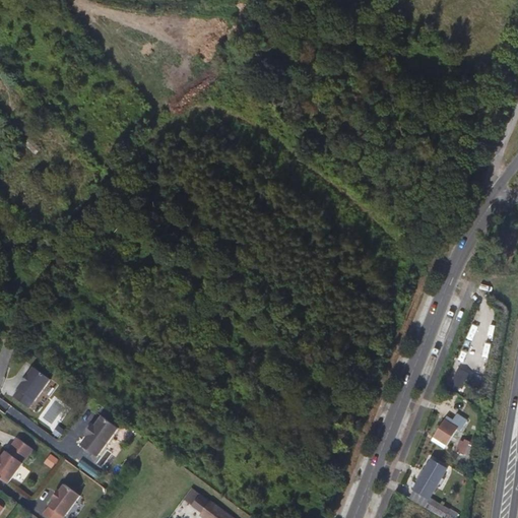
[(318,147),(322,141),(316,136),(311,142),(318,147)]
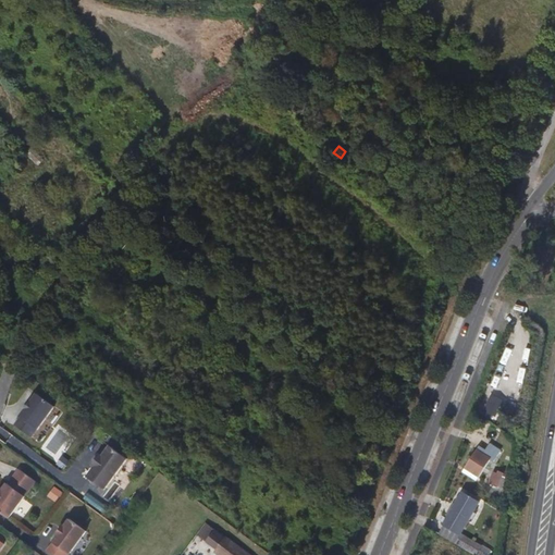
[(32,438),(54,406),(35,393),(12,424),(32,438)]
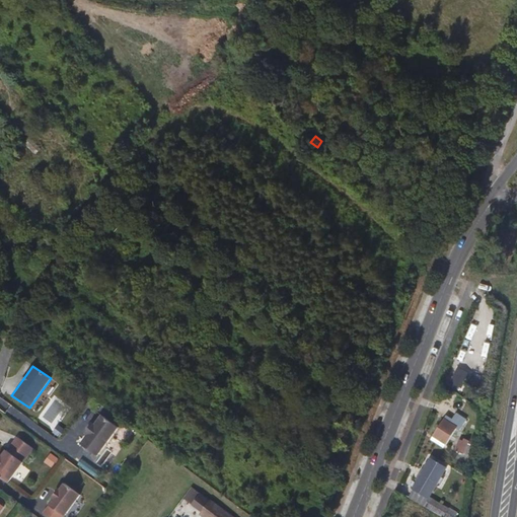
[(459,387),(466,372),(457,368),(450,383),(459,387)]
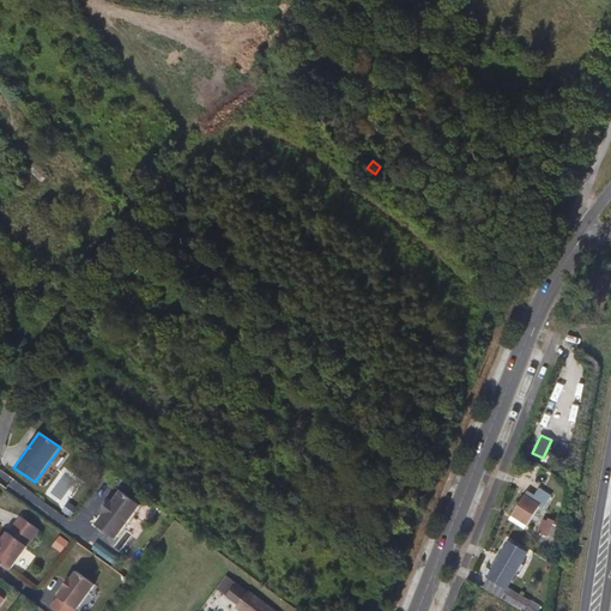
[(248,495),(237,488),(230,497),(242,504),(248,495)]
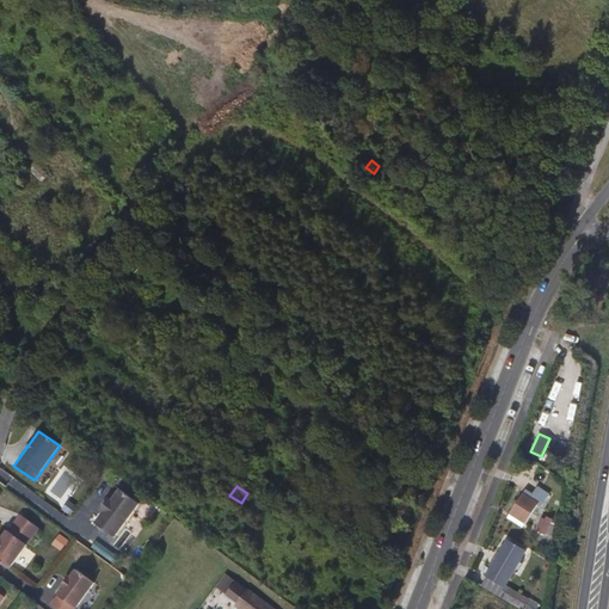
[(148,511),(118,488),(110,500),(108,498),(99,510),(102,511),(94,522),(114,536),(121,526),(131,534),(148,511)]
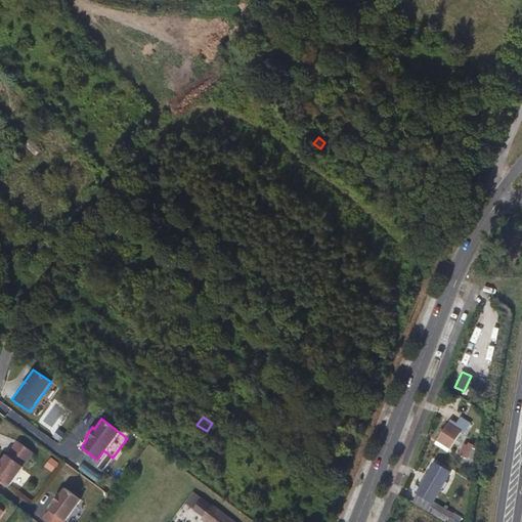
[(461,427),(448,419),(446,423),(459,431),(461,427)]
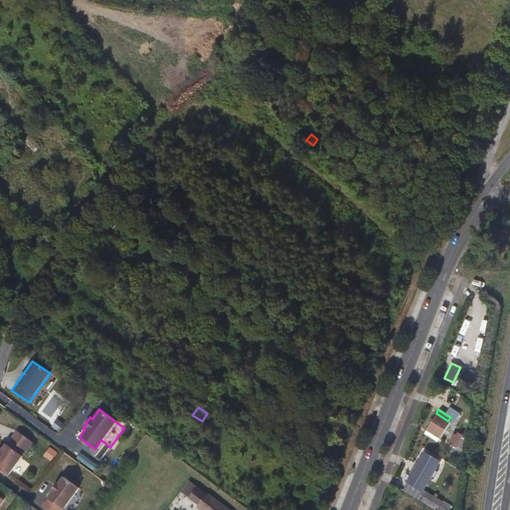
[(438,437),(448,421),(436,413),(426,428),(438,437)]
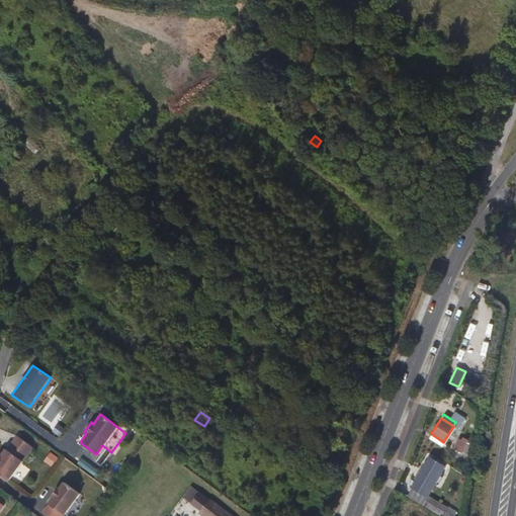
[(441,445),(443,442),(431,433),(429,437),(441,445)]
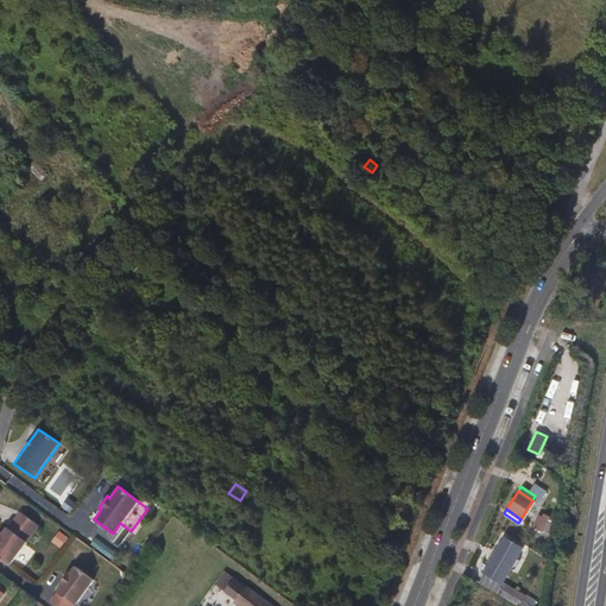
[(36,525),(18,512),(6,528),(5,528),(0,534),(0,560),(7,566),(36,525)]
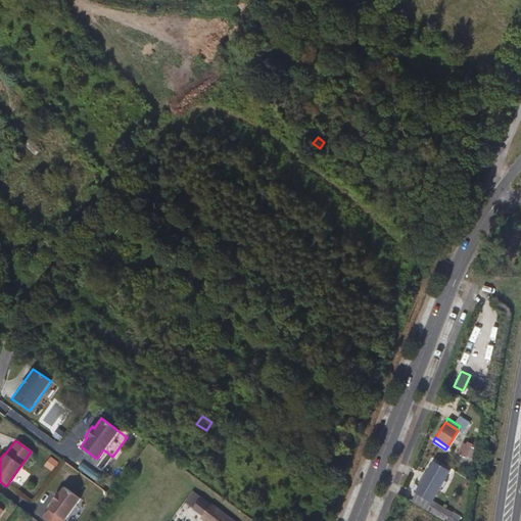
[(465,456),(471,443),(466,441),(466,443),(462,442),(458,453),(465,456)]
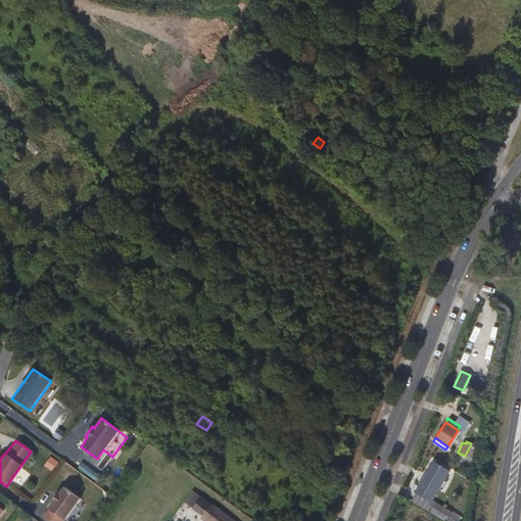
[(51,470),(57,462),(50,456),(43,465),(51,470)]
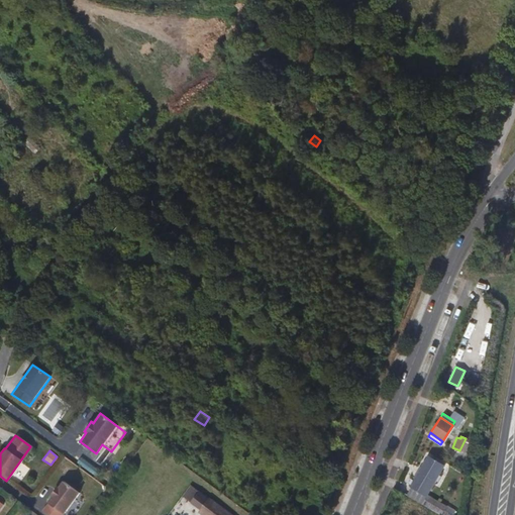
[(429,489),(442,466),(427,456),(414,480),(429,489)]
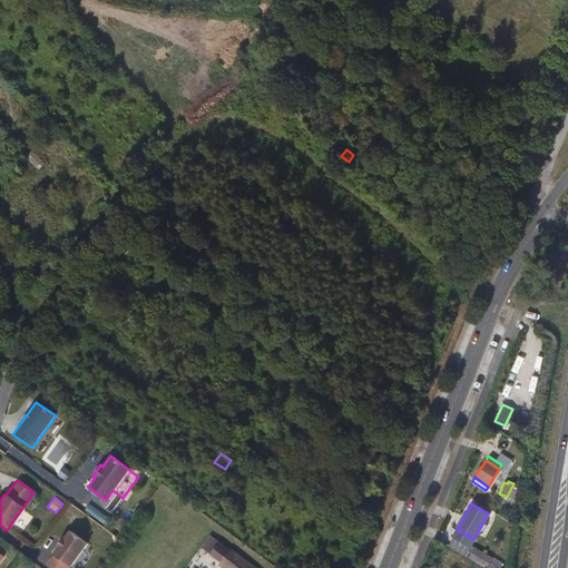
[(473,539),(457,529),(453,535),(470,545),(473,539)]
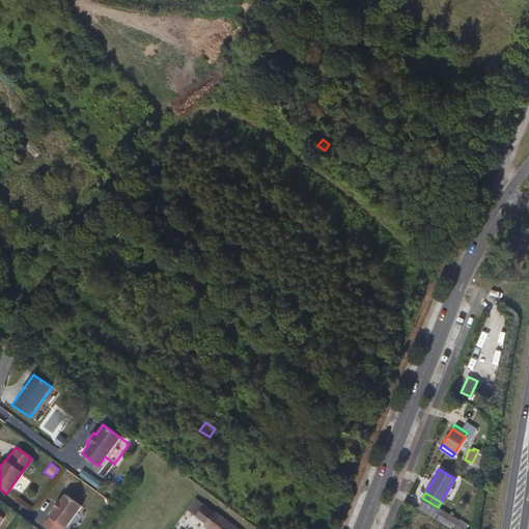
[(80,505),(64,494),(60,501),(58,500),(53,509),(54,509),(49,517),(43,525),(48,528),(62,528),(64,528),(80,505)]
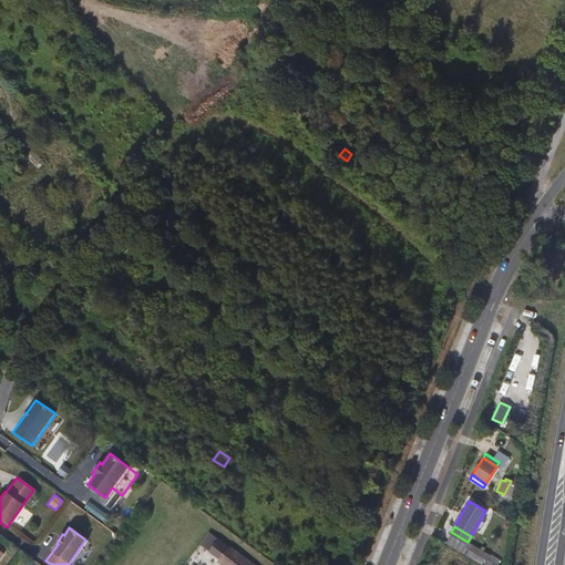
[(196,547),(223,564),(257,564),(206,532),(196,547)]
